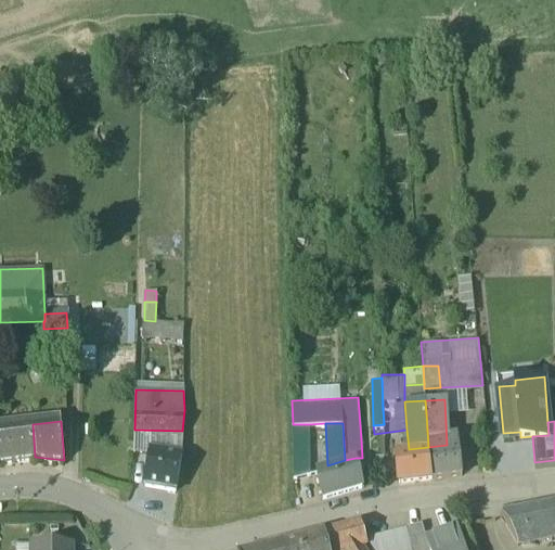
[(33,424),(0,427),(0,461),(35,457),(33,424)]
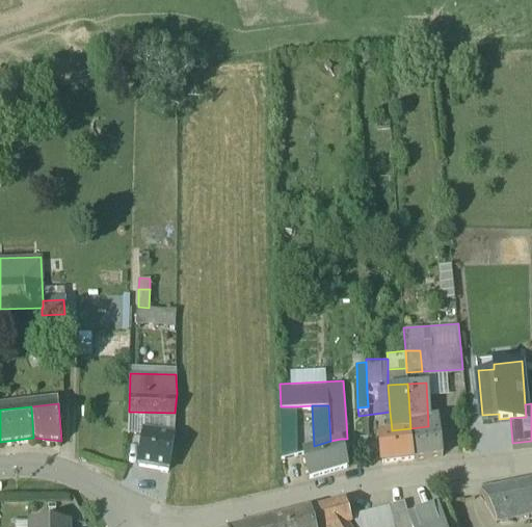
[(296,406),(281,406),(281,423),(296,423),(296,406)]
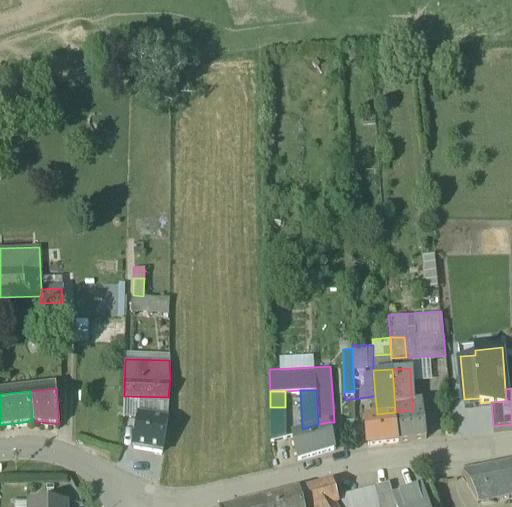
[(285,407),(270,407),(271,439),(286,435),(285,407)]
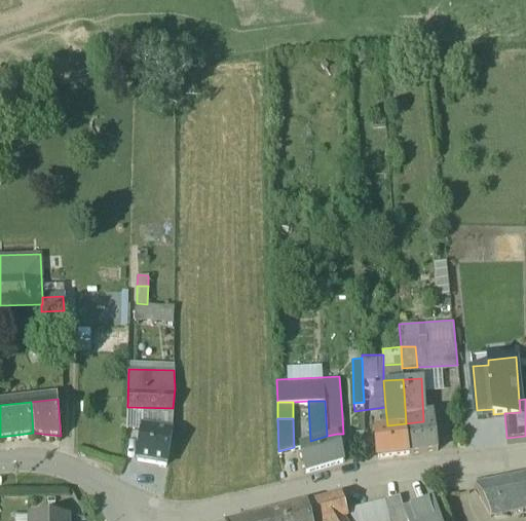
[(423,421),(406,423),(409,449),(438,446),(435,420),(423,421)]
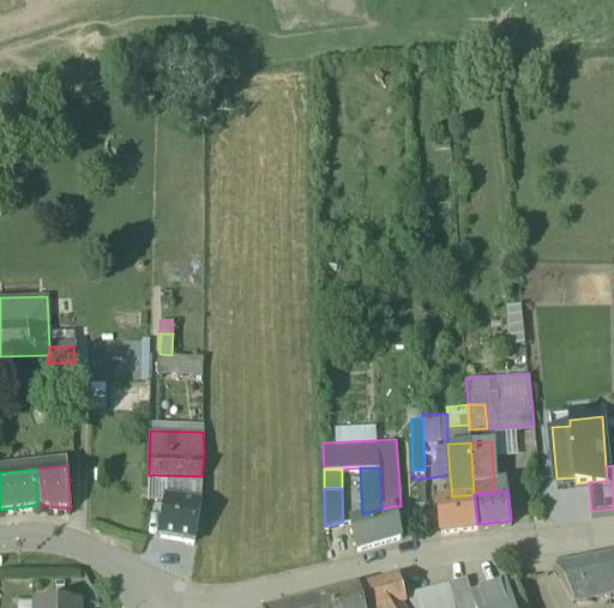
[(167,494),(161,533),(194,539),(200,499),(167,494)]
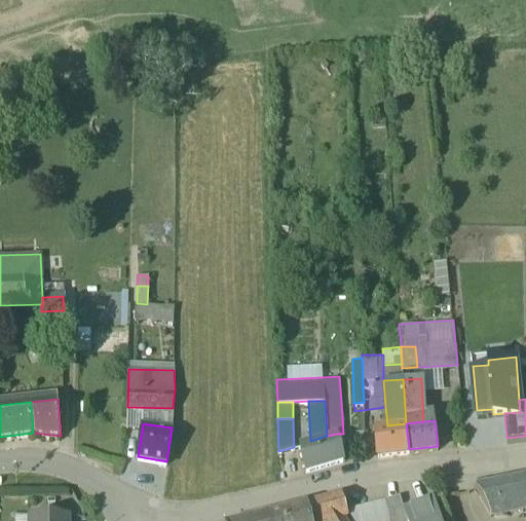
[(387,425),(376,428),(378,453),(409,449),(406,423),(387,425)]
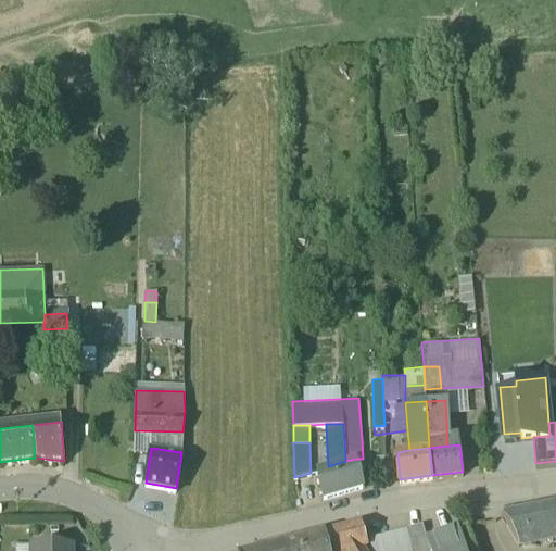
[(328,466),(316,470),(324,496),(363,485),(356,459),(345,461),(328,466)]
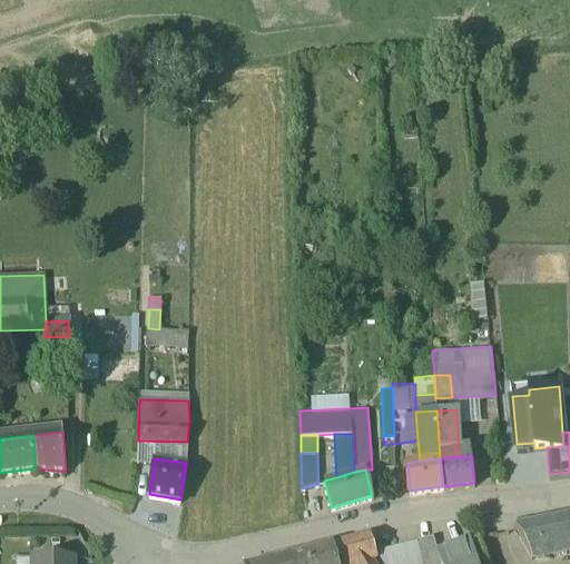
[(569,514),(516,526),(531,554),(569,545),(569,514)]
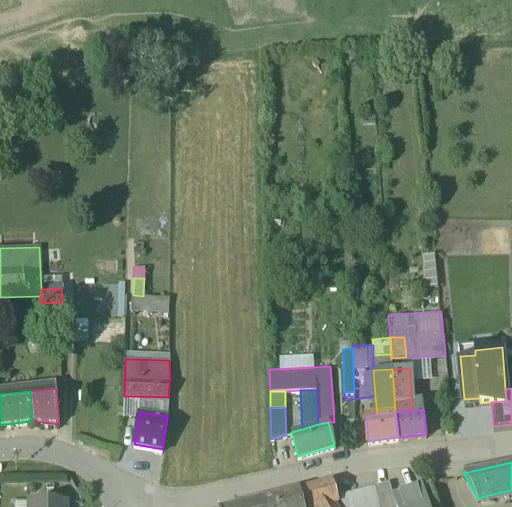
[(332,479),(314,484),(315,506),(334,501),(338,499),(332,479)]
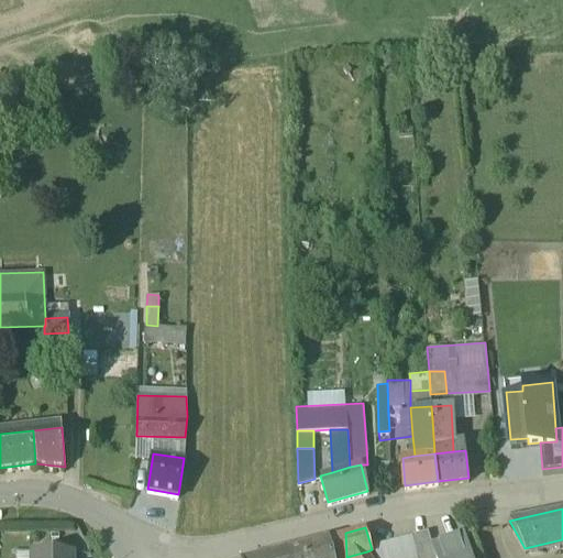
[(428,528),(412,533),(418,557),(422,557),(434,555),(431,542),(428,528)]
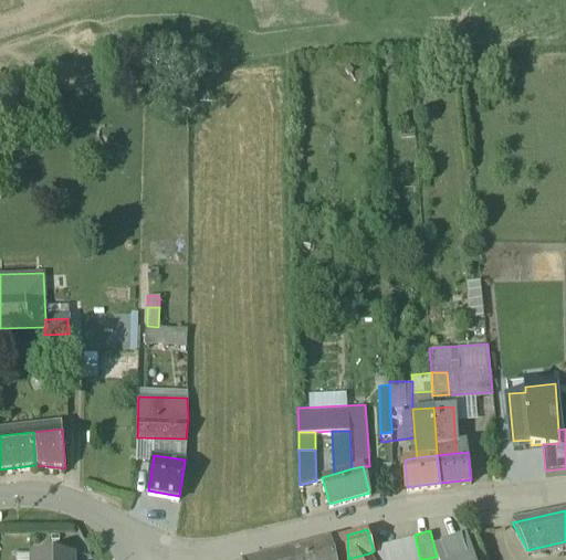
[(475,559),(468,532),(433,543),(437,557),(438,559),(475,559)]
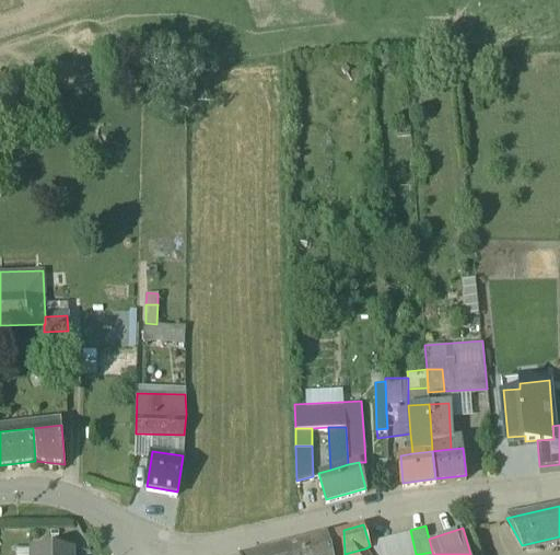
[(343,530),(327,534),(331,554),(341,554),(345,554),(343,530)]
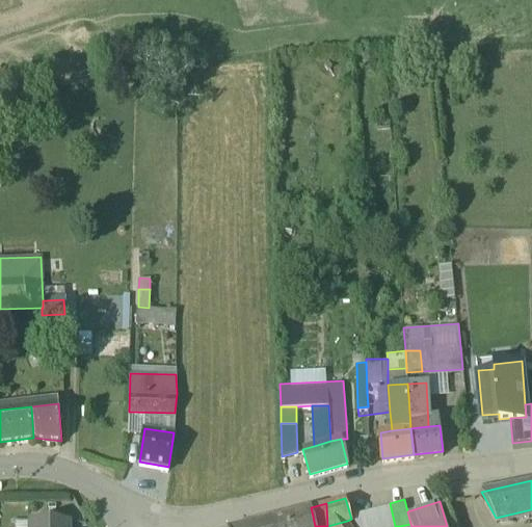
[(395,526),(390,503),(377,506),(382,526),(395,526)]
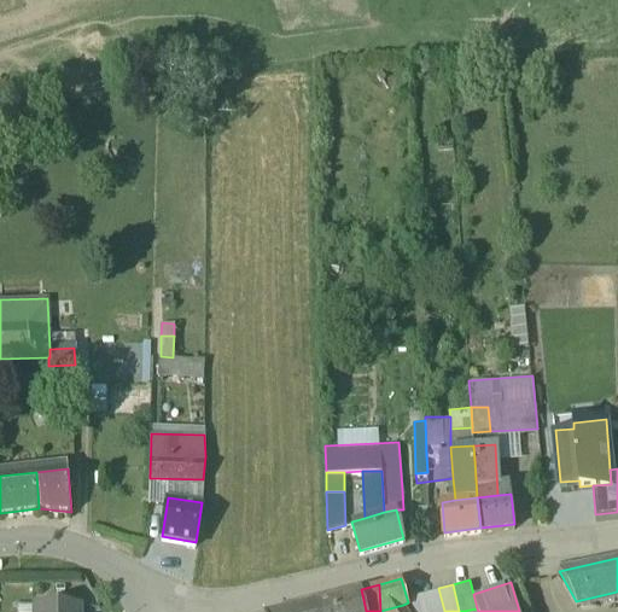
[(444,611),(438,588),(424,592),(429,611),(444,611)]
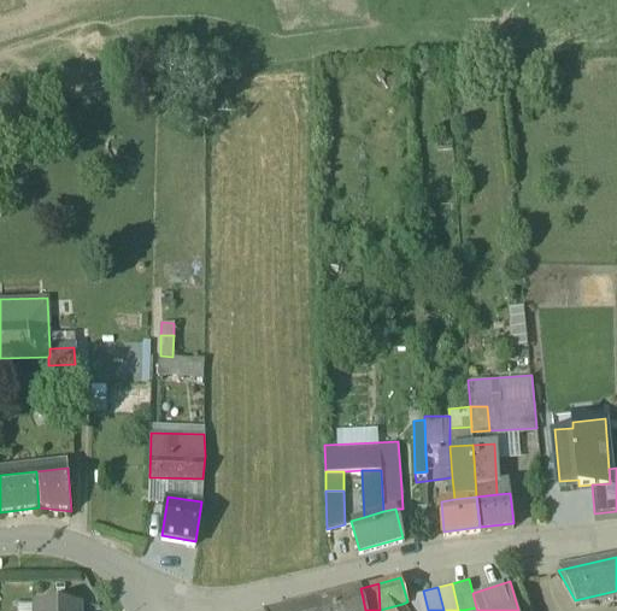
[(365,610),(360,588),(315,599),(317,610),(365,610)]
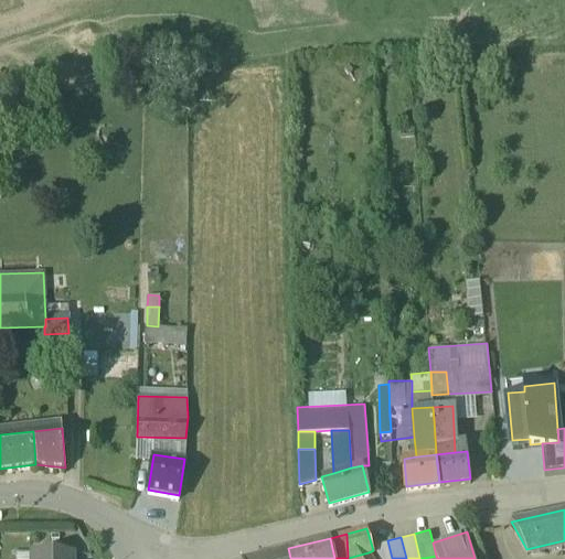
[(377,558),(392,558),(387,540),(374,543),(377,558)]
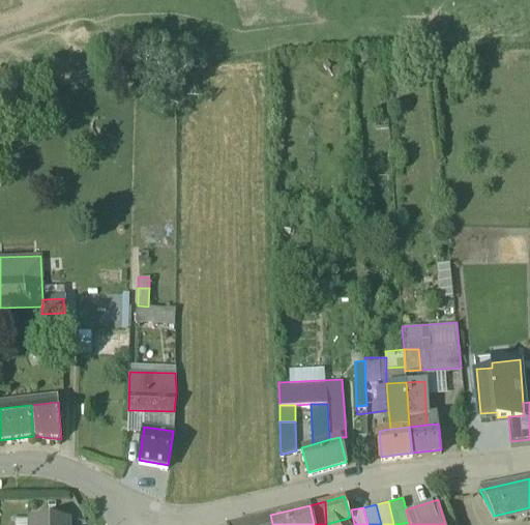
[(272,524),(270,515),(231,524),(272,524)]
